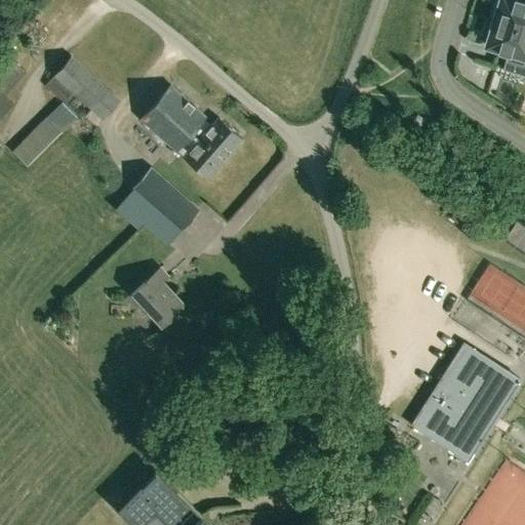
[(492,19),(524,30),(524,1),(519,0),(514,0),(514,1),(511,0),(501,0),(500,6),(497,5),(492,19)]
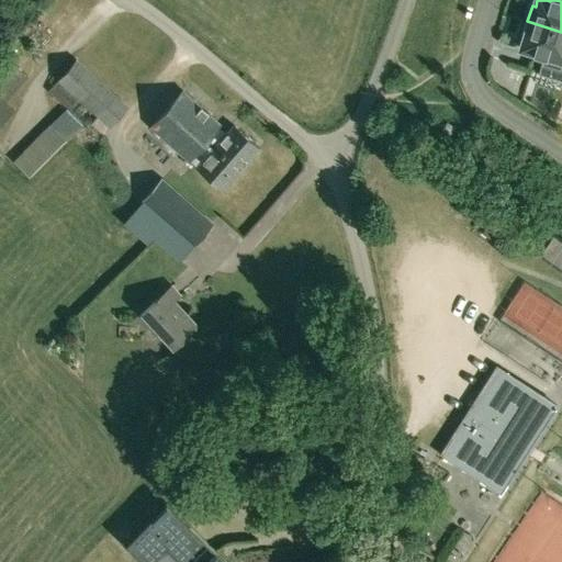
[(534,54),(543,56),(538,75),(561,81),(561,32),(527,21),(523,37),(526,37),(523,47),(535,51),(534,54)]
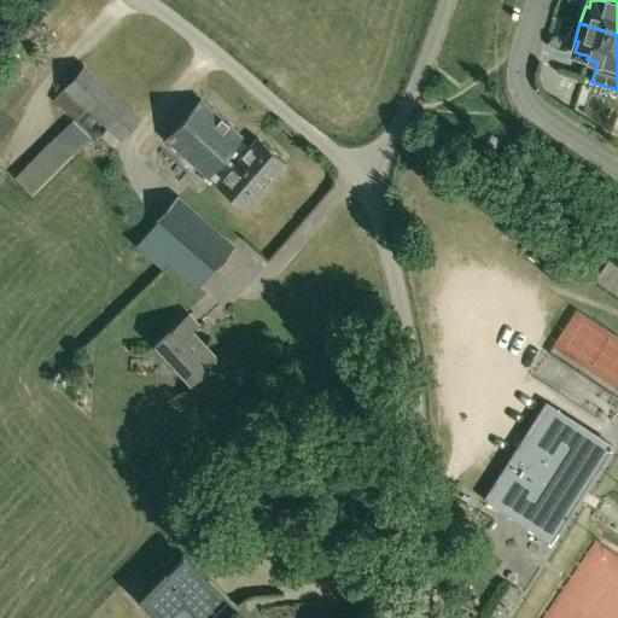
[(0,70),(0,136),(17,121),(6,110),(31,86),(9,63),(0,70)]
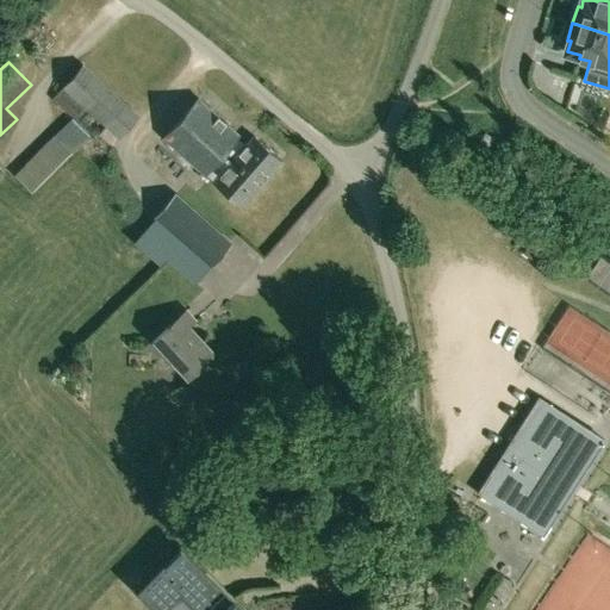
[(91,135),(92,136),(94,138),(106,125),(119,137),(138,117),(82,64),(63,86),(51,99),(72,118),(14,175),(32,192),(91,135)]
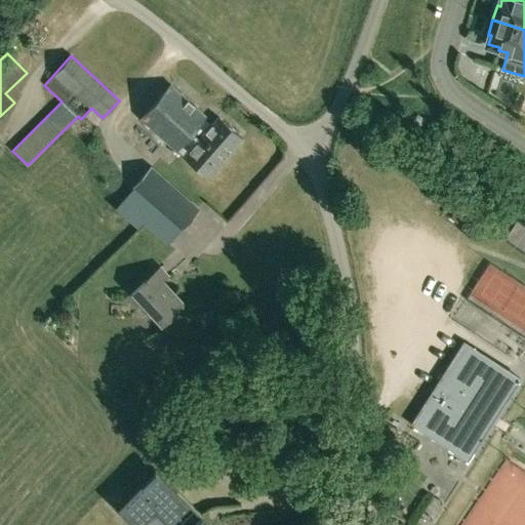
[(140,118),(180,154),(208,121),(204,118),(205,117),(170,85),(140,118)]
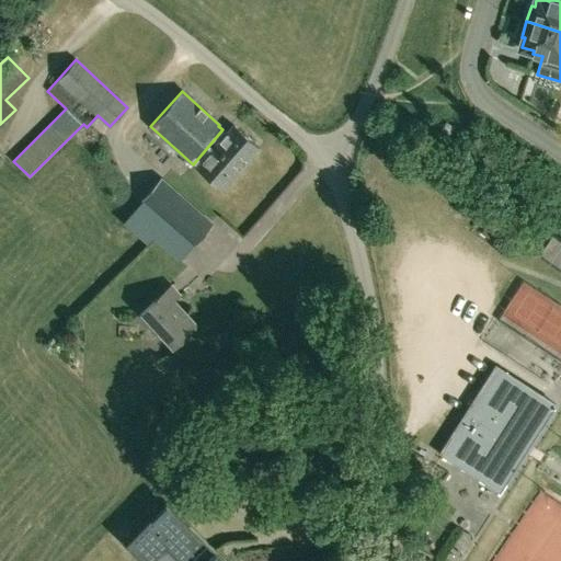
[(227,133),(222,129),(193,164),(221,190),(259,147),(233,125),(227,133)]
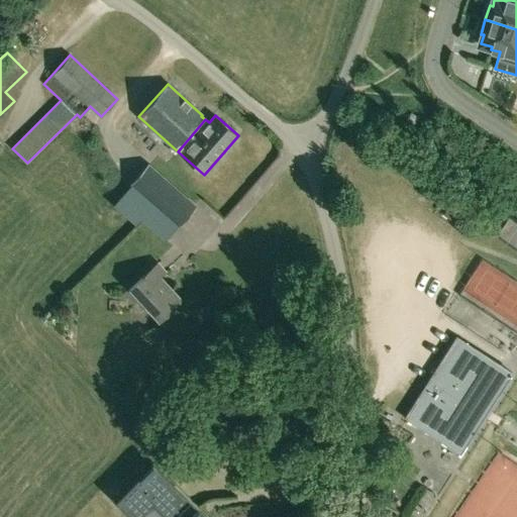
[(147,164),(130,184),(178,225),(195,206),(147,164)]
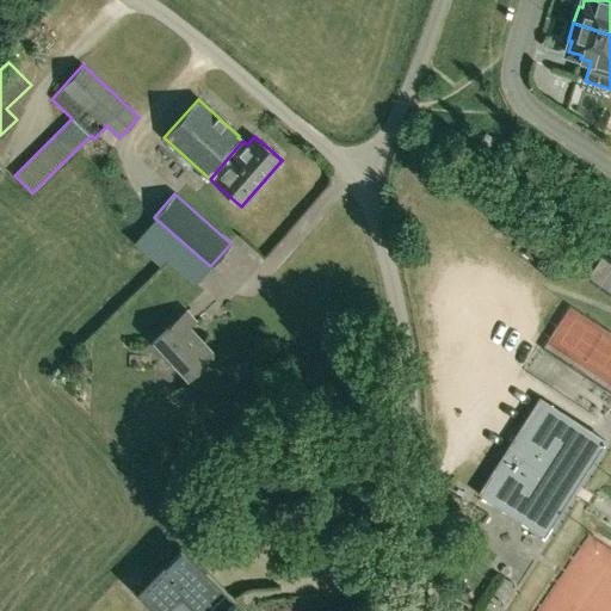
[(187,380),(215,355),(190,327),(196,321),(186,310),(153,341),(187,380)]
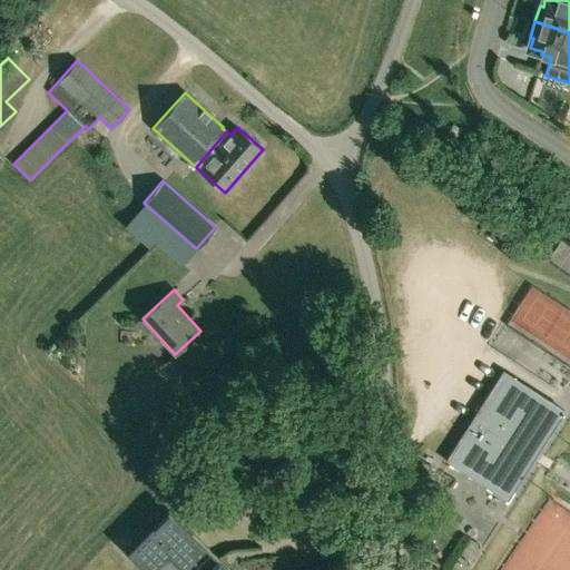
[(187,360),(204,349),(197,338),(180,350),(187,360)]
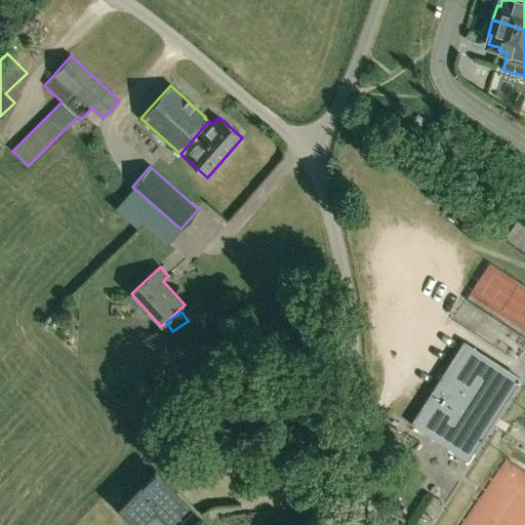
[(510,371),(463,341),(410,425),(457,454),(510,371)]
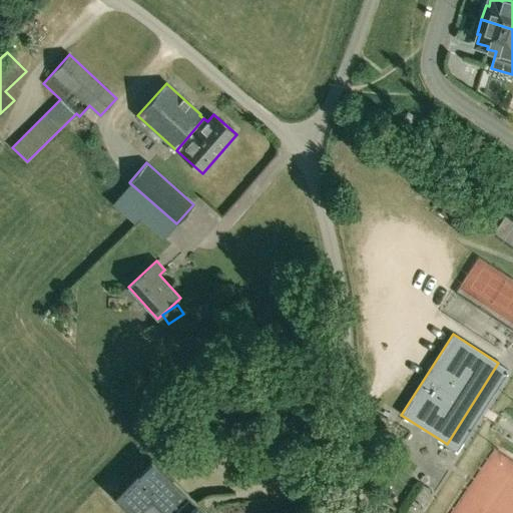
[(119,491),(114,497),(130,512),(205,512),(196,503),(172,479),(151,459),(119,491)]
